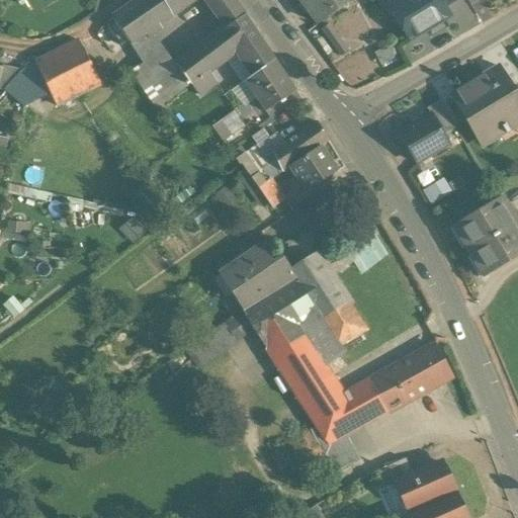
[(223,28),(176,67),(152,31),(172,17),(160,0),(141,0),(113,19),(145,65),(169,101),(190,86),(207,73),(237,51),(224,32),(227,27),(245,17),(232,0),(226,0),(213,9),(223,28)]
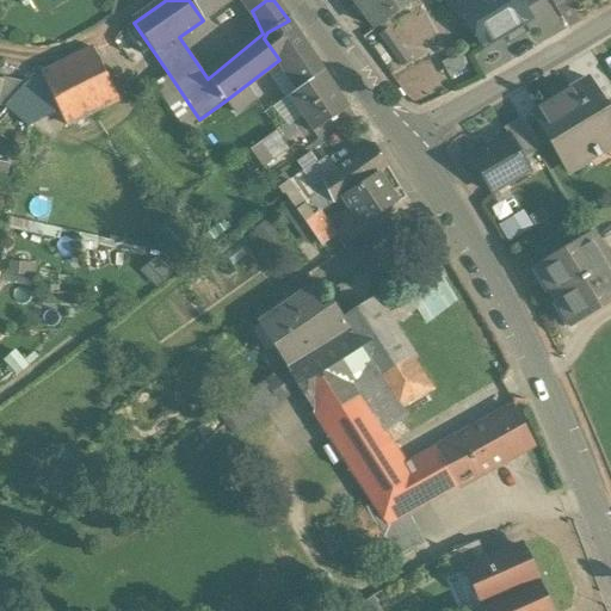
[(189,0),(203,20),(230,0),(189,0)]
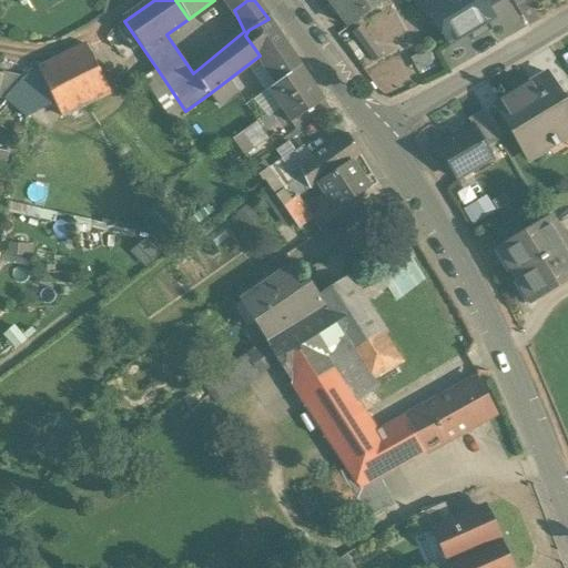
[(227,0),(234,10),(247,0),(227,0)]
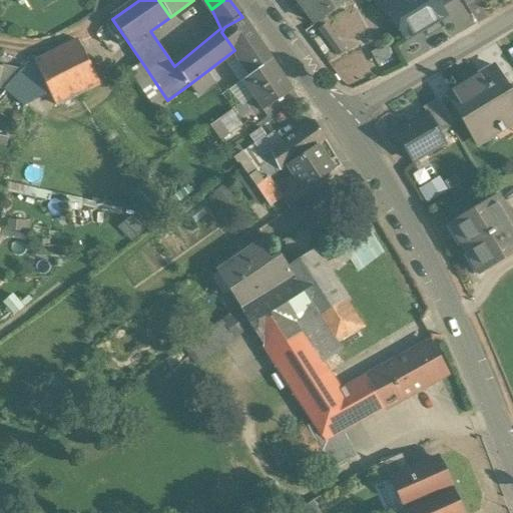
[(296,0),(313,24),(347,0),(296,0)]
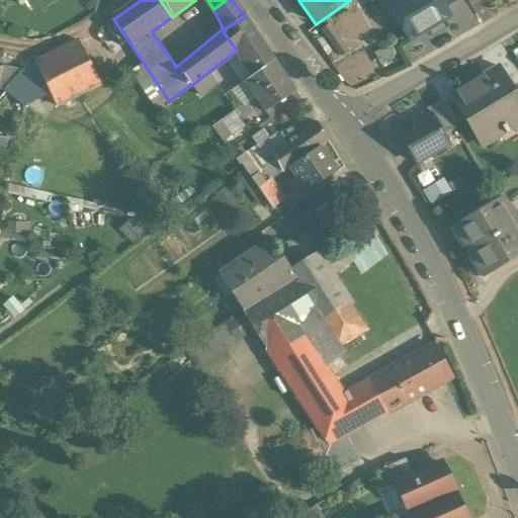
[(392,0),(386,3),(384,11),(389,18),(397,20),(410,40),(426,31),(430,32),(439,27),(440,22),(447,18),(442,9),(436,0),(392,0)]
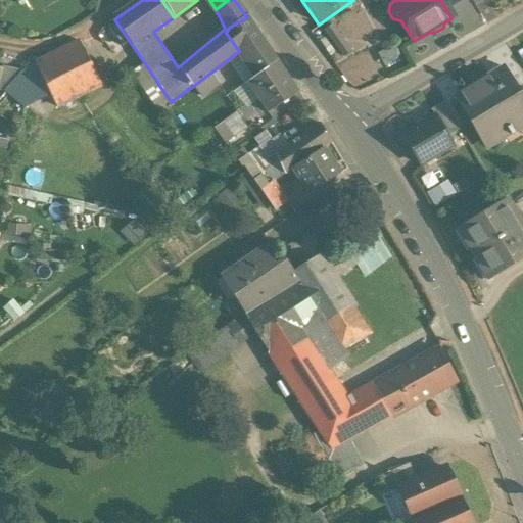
[(462,0),(440,0),(446,9),(462,0)]
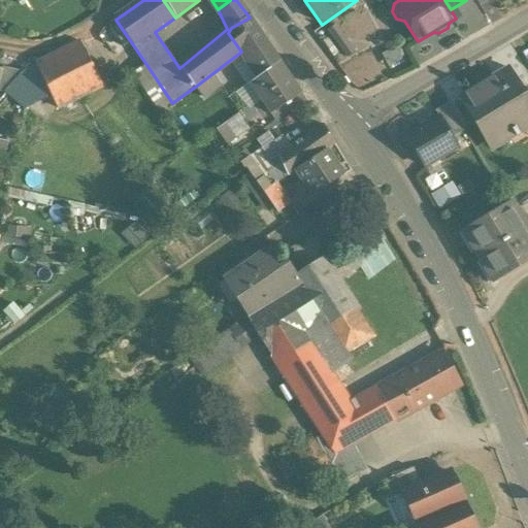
[(250,18),(231,28),(228,33),(241,52),(245,58),(267,43),(250,18)]
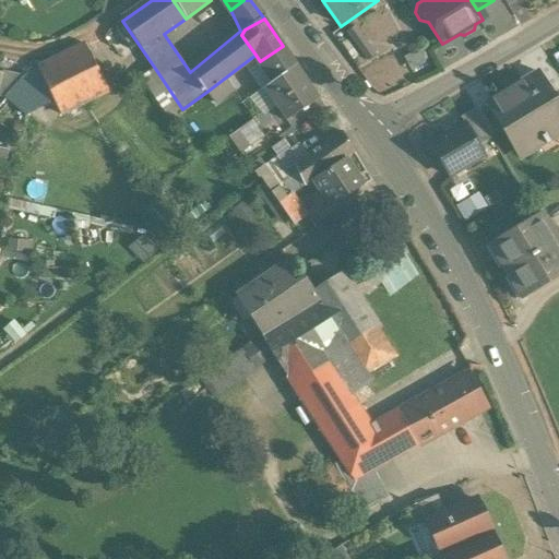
[(86,45),(44,67),(37,70),(43,78),(59,116),(107,92),(86,45)]
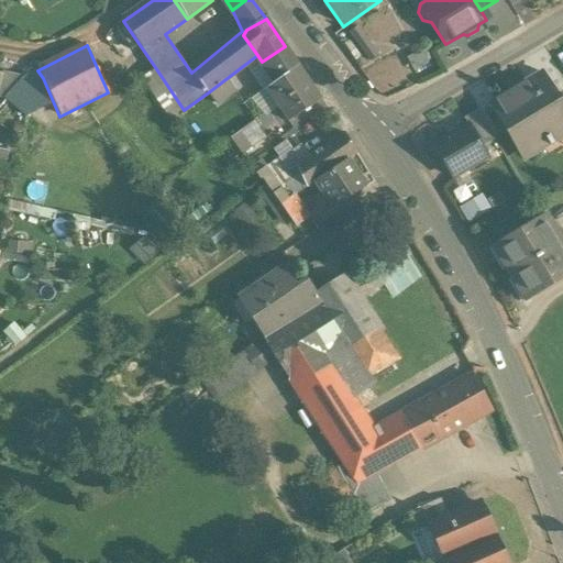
[(285,46),(262,62),(275,84),(298,67),(285,46)]
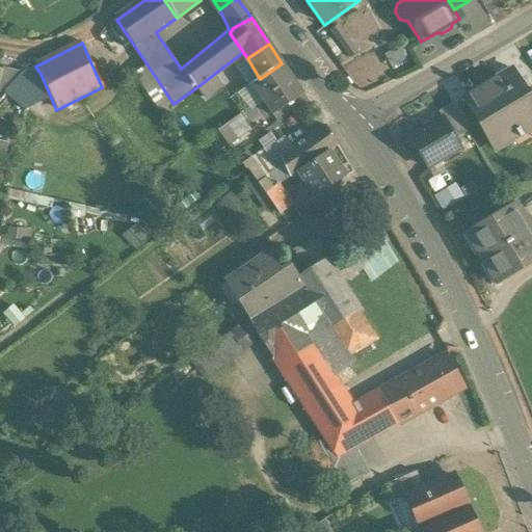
[(302,95),(282,63),(260,79),(251,85),(272,115),(302,95)]
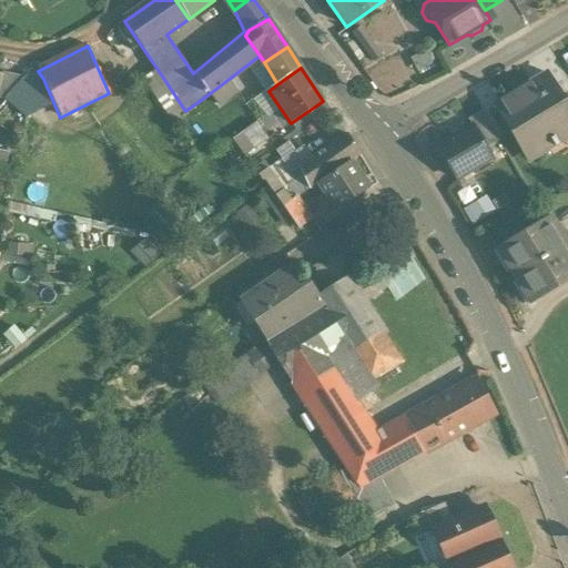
[(185,111),(159,71),(144,81),(171,120),(185,111)]
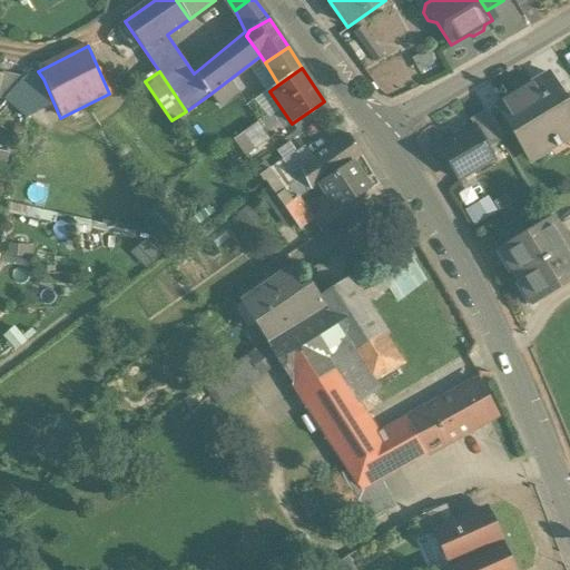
[(23,80),(2,76),(0,81),(0,98),(6,100),(7,100),(23,80)]
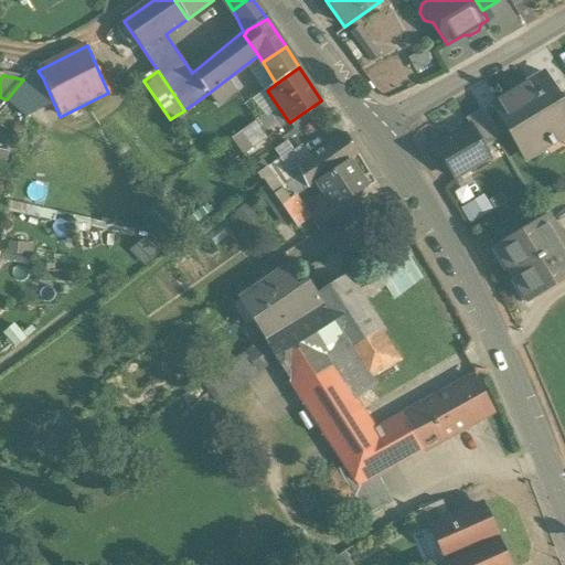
[(564,113),(563,109),(542,75),(493,105),(505,126),(513,121),(532,152),(564,131),(564,113)]
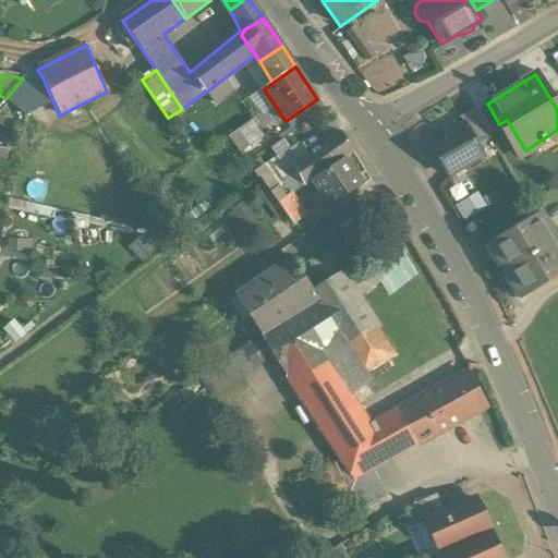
[(223,79),(205,93),(214,104),(232,89),(223,79)]
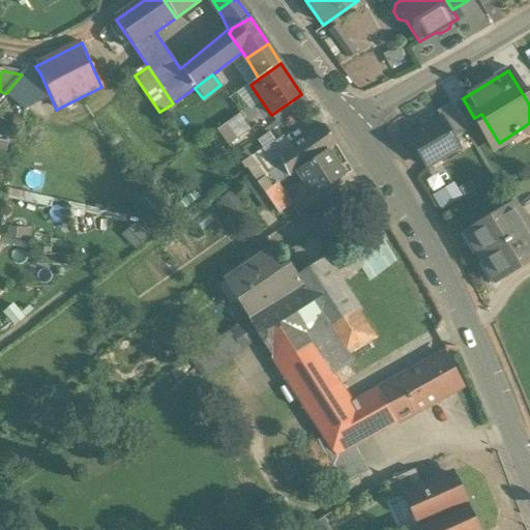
[(465,131),(449,105),(436,112),(439,119),(441,118),(453,139),(465,131)]
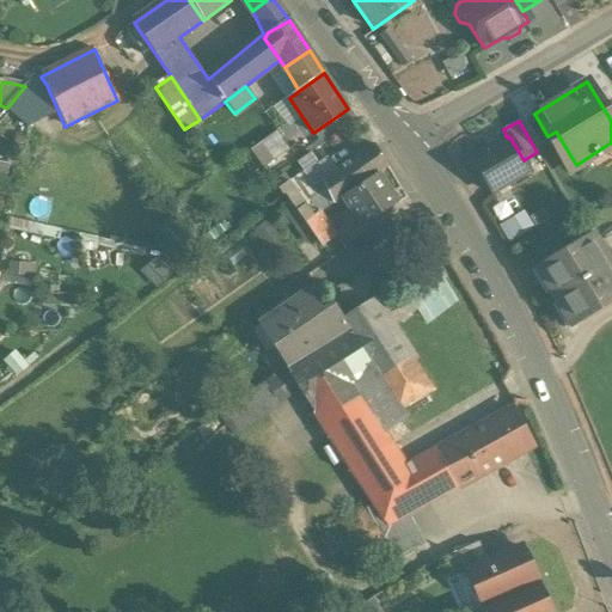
[(556,132),(548,136),(568,170),(576,165),(556,132)]
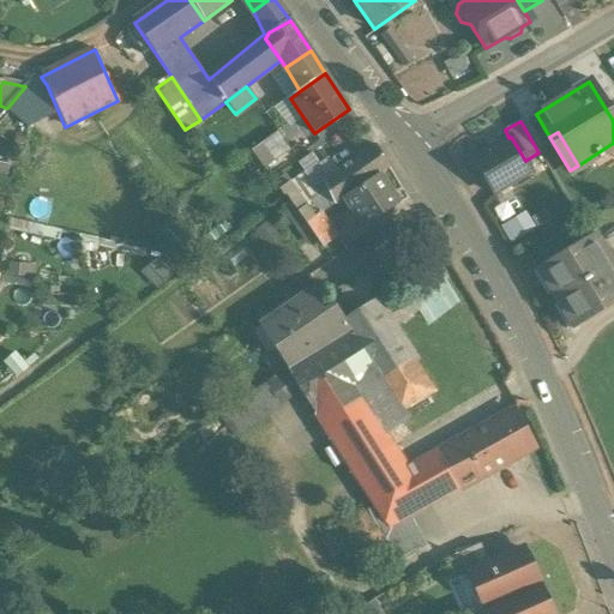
[(277,136),(260,148),(266,156),(274,151),(283,144),(277,136)]
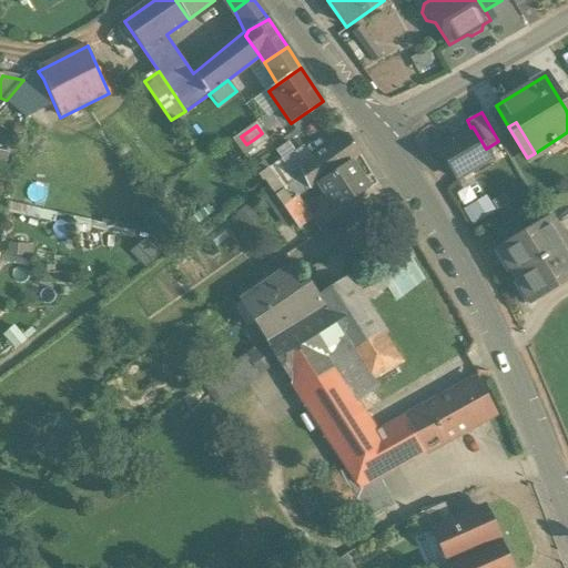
[(486,149),(473,127),(470,128),(437,146),(457,181),(492,160),(486,149)]
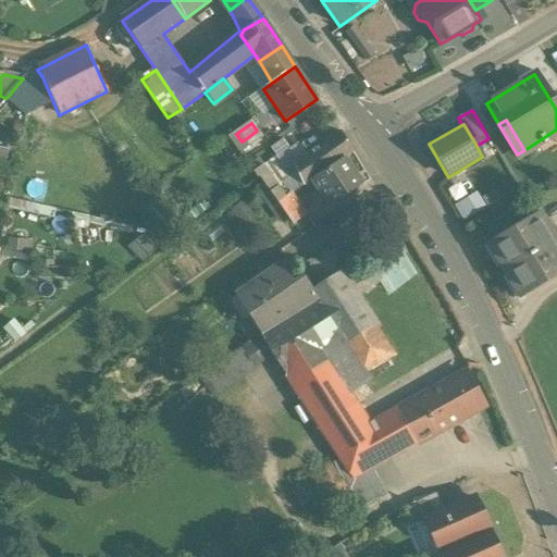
[(242,141),(236,134),(229,139),(234,147),(242,141)]
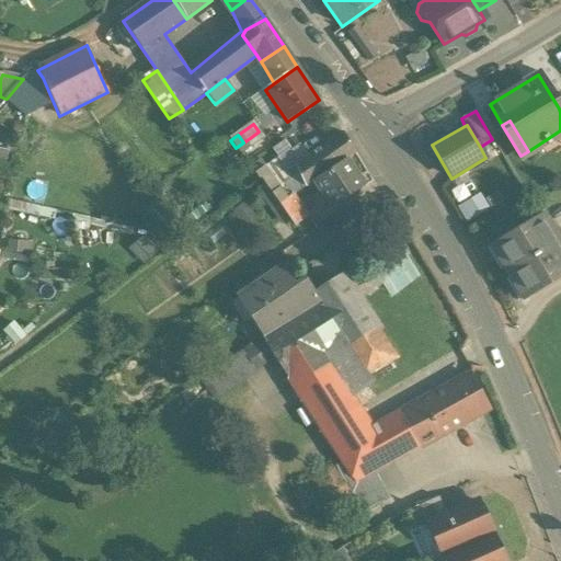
[(343,135),(287,172),(294,181),(286,186),(292,198),(293,197),(313,183),(346,160),(355,153),(343,135)]
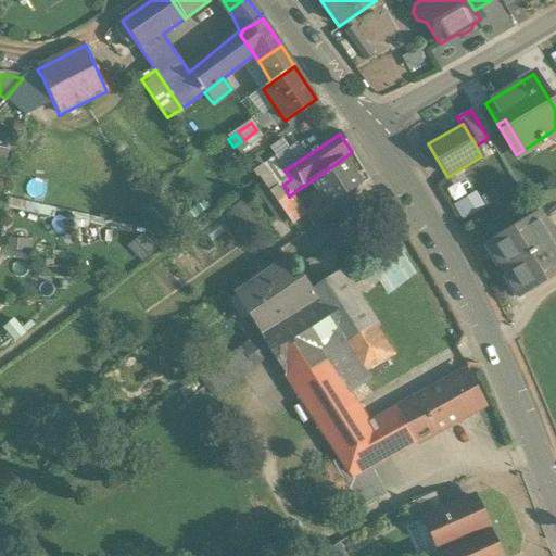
[(276,156),(252,173),(256,179),(258,177),(278,204),(289,197),(283,185),(291,179),(285,171),(276,156)]
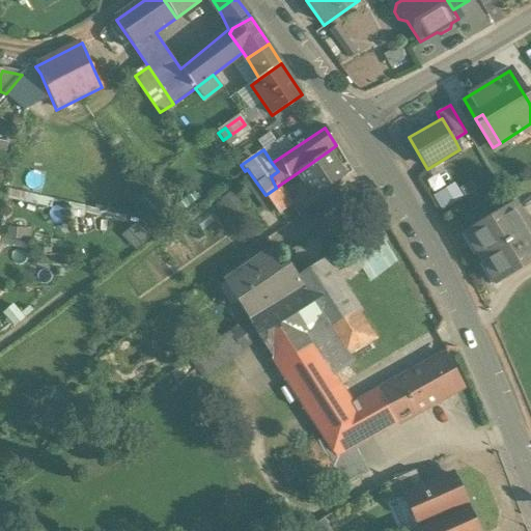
[(328,151),(297,173),(302,180),(297,185),(303,195),(309,191),(313,198),(344,177),(328,151)]
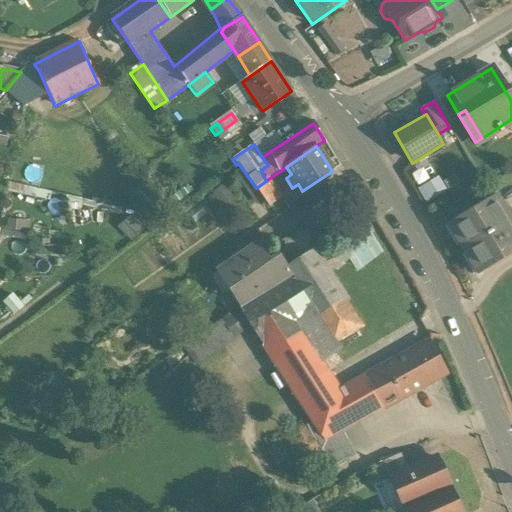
[(280,198),(267,180),(266,181),(256,188),(268,206),(280,198)]
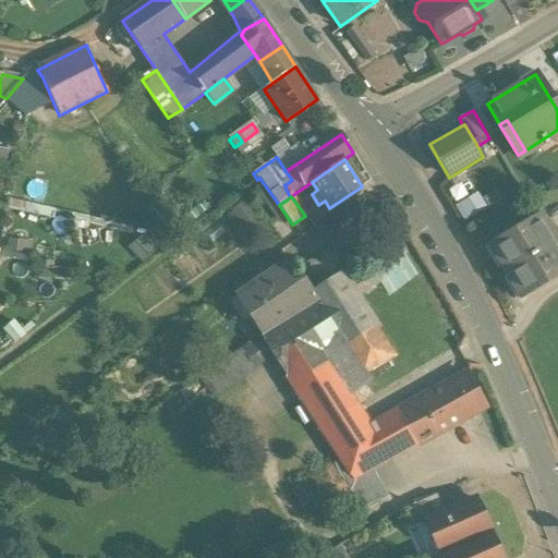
[(557,243),(540,213),(486,244),(519,300),(557,276),(557,243)]
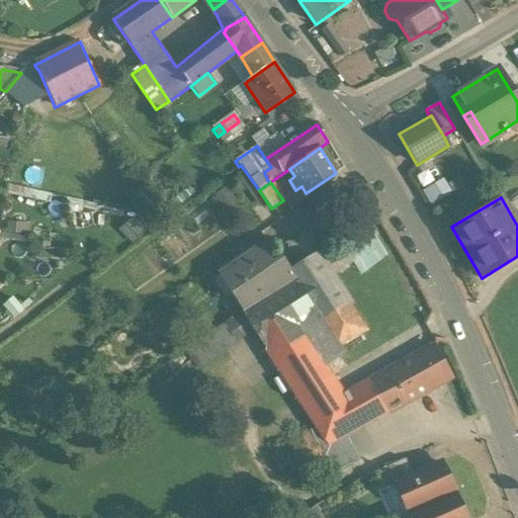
[(299,241),(288,241),(289,254),(280,260),(287,272),(314,255),(313,235),(299,234),(299,241)]
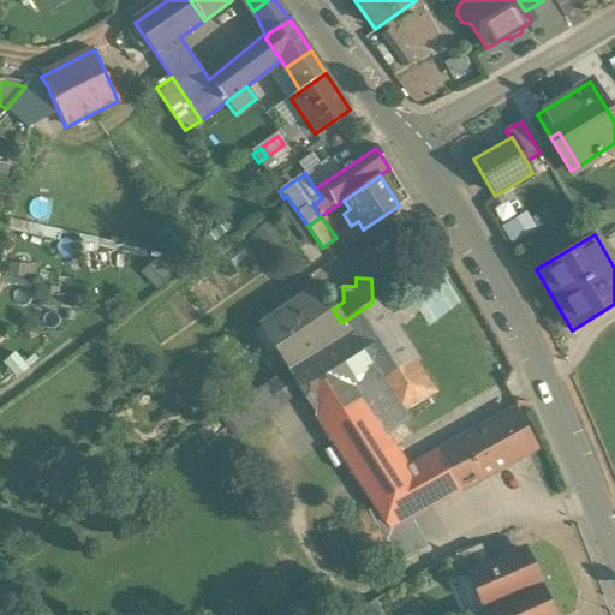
[(310,296),(262,327),(290,370),(348,334),(341,323),(333,309),(323,316),(310,296)]
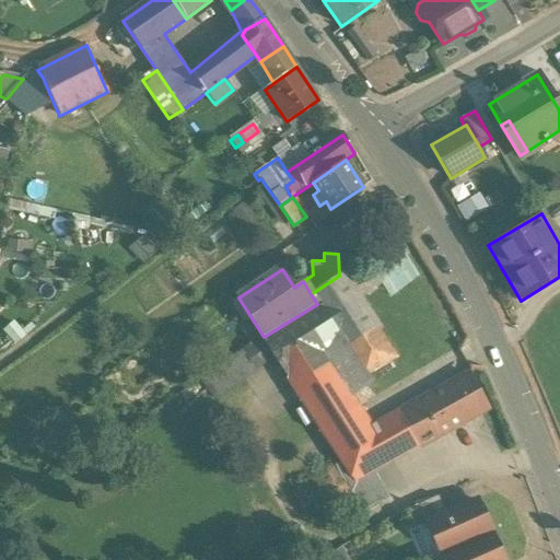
[(356,298),(348,287),(341,275),(339,276),(311,294),(317,304),(264,337),(260,339),(243,351),(256,370),(273,358),(334,451),(374,429),(347,386),(393,358),(389,352),(378,335),(356,298)]
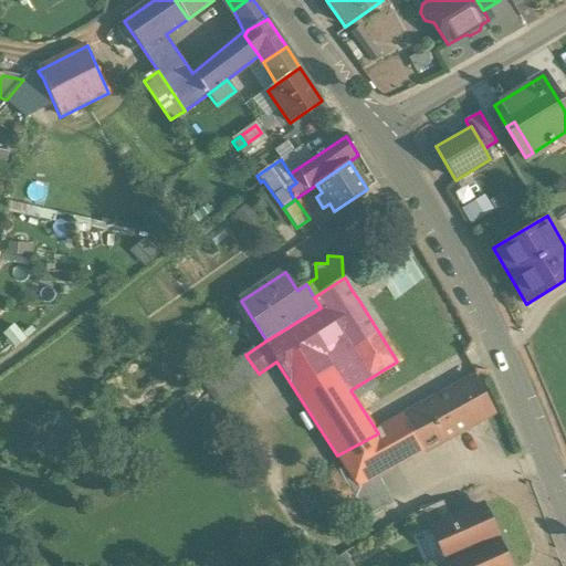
[(245,355),(202,384),(217,402),(259,374),(245,355)]
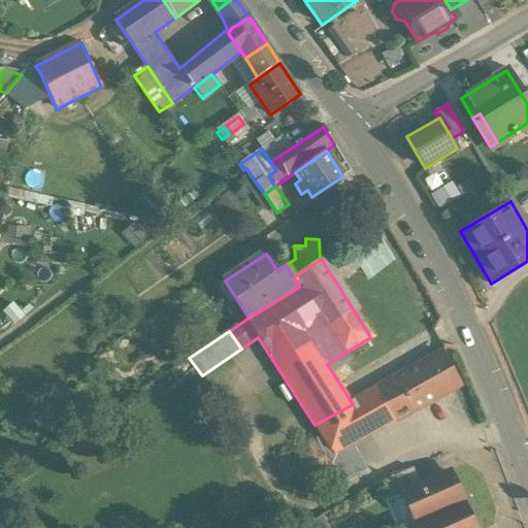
[(353,404),(315,425),(322,436),(322,437),(333,454),(352,443),(459,385),(442,355),(353,404)]
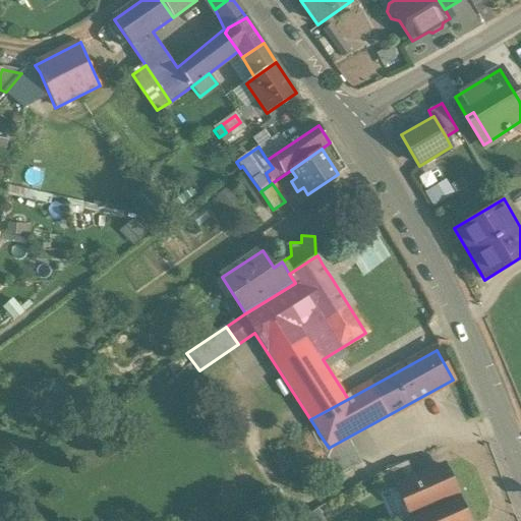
[(347,438),(329,448),(317,431),(311,435),(319,448),(320,453),(324,461),(327,460),(336,476),(361,463),(347,438)]
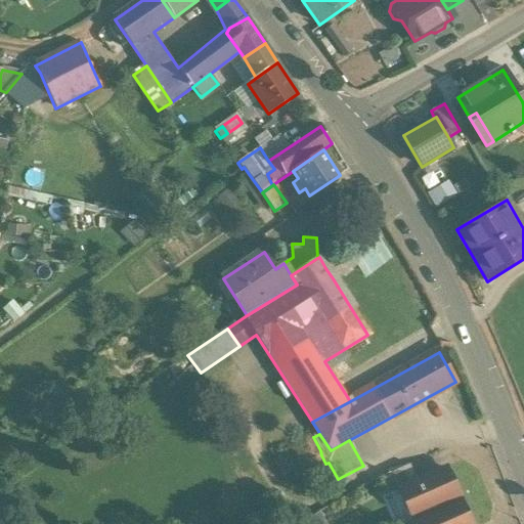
[(409,466),(381,478),(388,494),(402,488),(401,487),(416,481),(409,466)]
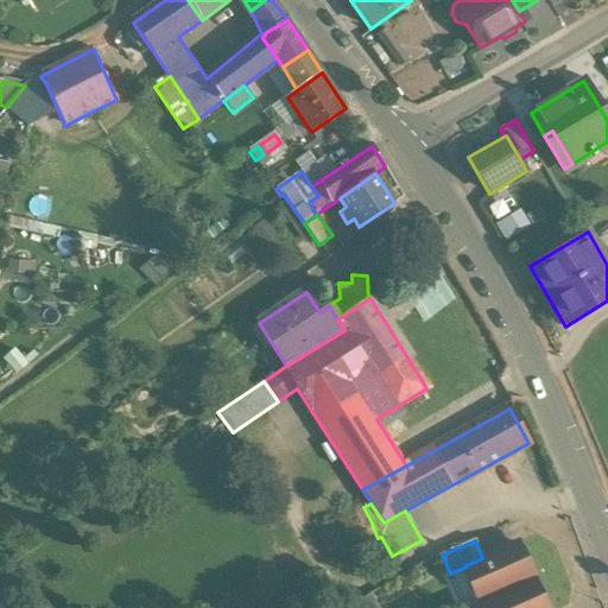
[(542,607),(514,544),(482,558),(466,565),(467,567),(485,607),(542,607)]
